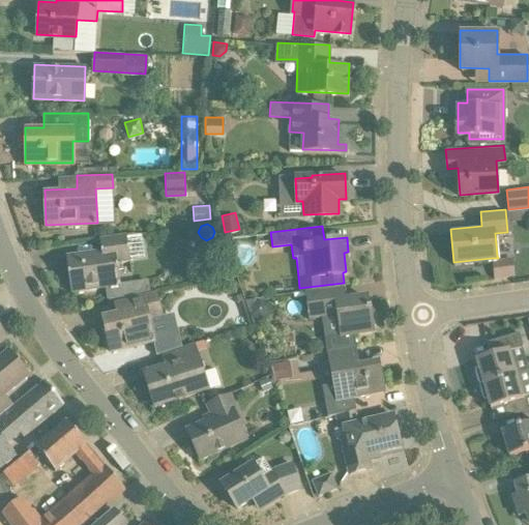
[(101,251),(66,255),(70,290),(119,284),(117,261),(129,259),(126,234),(99,238),(101,251)]
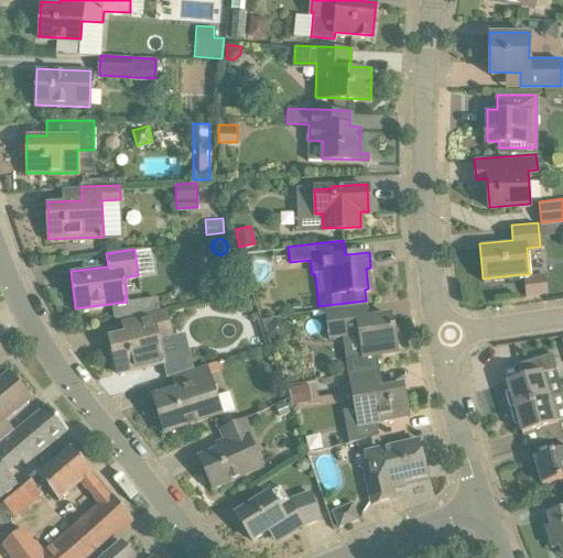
[(530,274),(523,274),(526,292),(548,288),(545,270),(529,272),(530,274)]
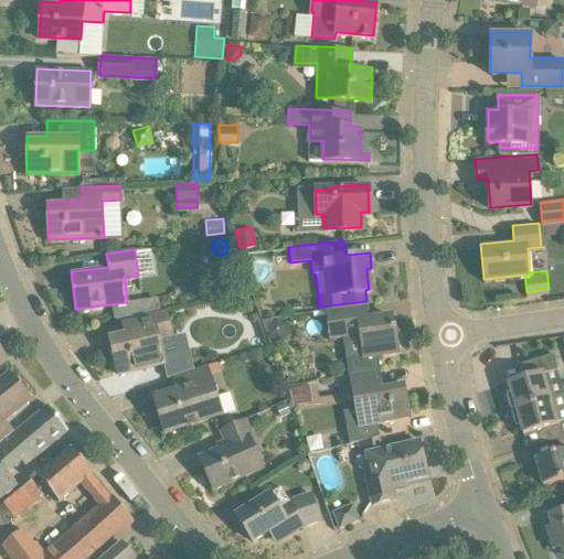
[(247,293),(237,296),(241,311),(252,309),(247,293)]
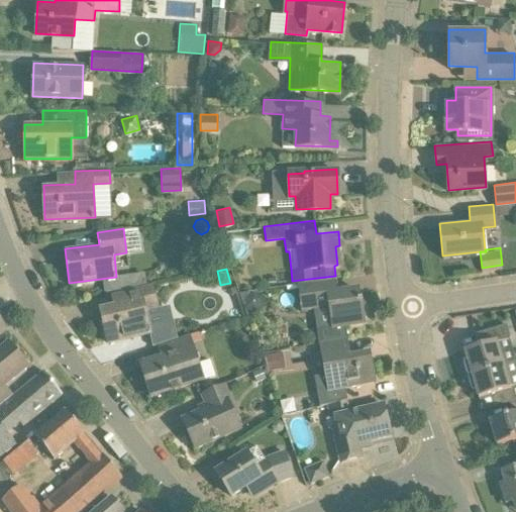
[(144,271),(130,273),(131,286),(146,284),(144,271)]
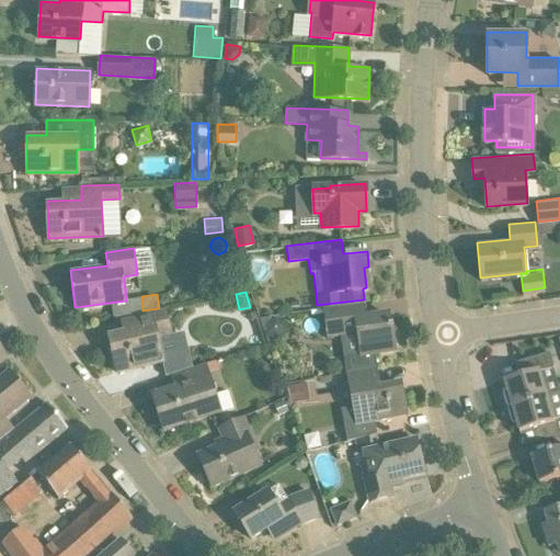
[(341,332),(346,370),(377,364),(374,350),(395,347),(391,322),(387,324),(386,311),(365,315),(363,301),(321,306),(326,335),(341,332)]
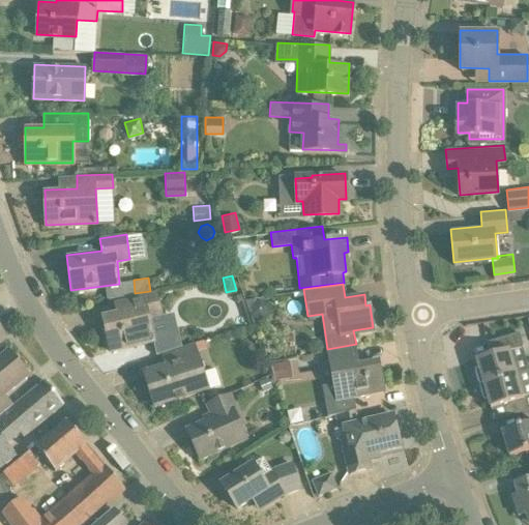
[(129,309),(101,316),(110,350),(153,339),(148,317),(160,314),(154,290),(126,297),(129,309)]
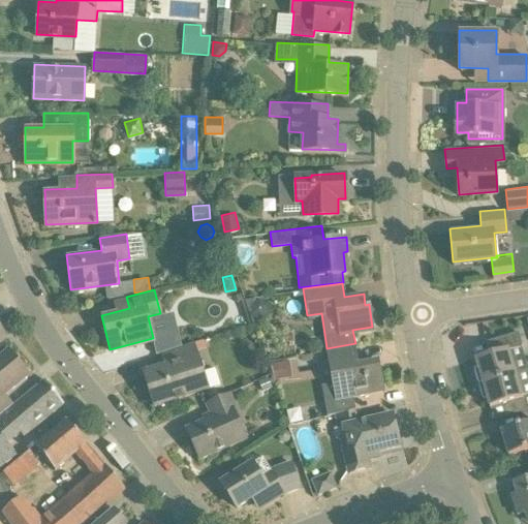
[(254,297),(245,298),(248,309),(251,309),(251,312),(260,316),(258,297),(256,299),(254,297)]
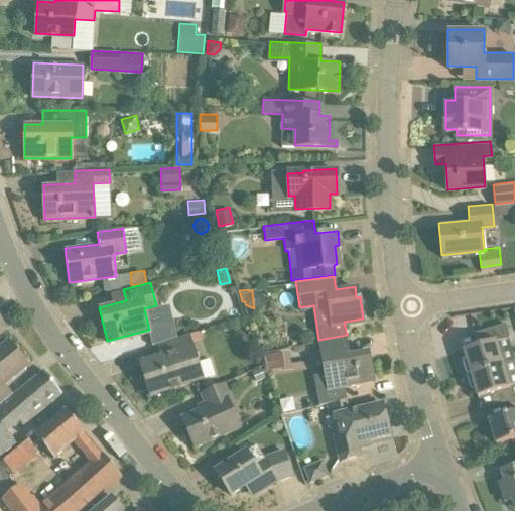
[(466,372),(514,358),(508,336),(509,335),(505,322),(480,329),(483,341),(463,347),(466,356),(462,357),(466,372)]
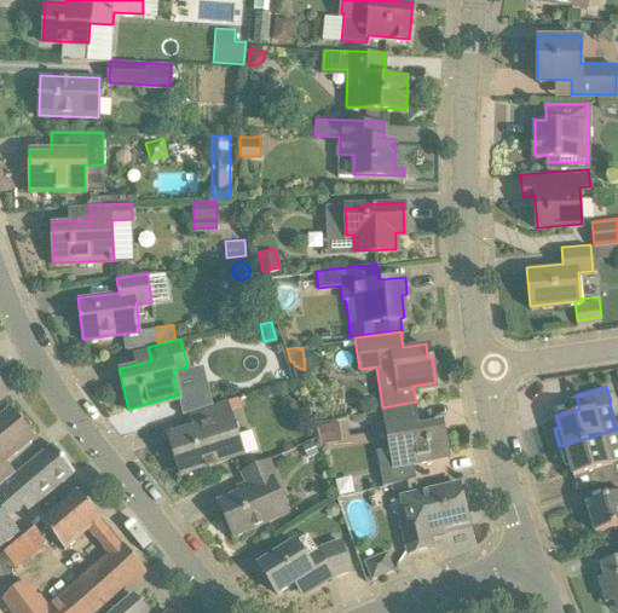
[(196,426),(168,434),(180,473),(243,452),(226,400),(192,411),(196,426)]
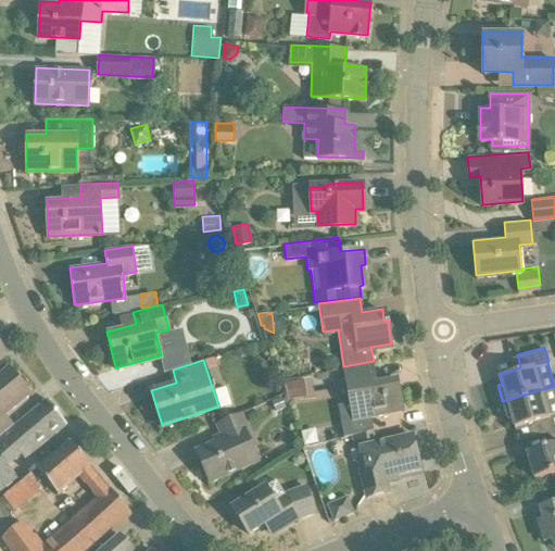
[(343,436),(357,433),(373,429),(370,415),(404,409),(399,376),(377,380),(374,361),(343,366),(350,402),(338,404),(343,436)]
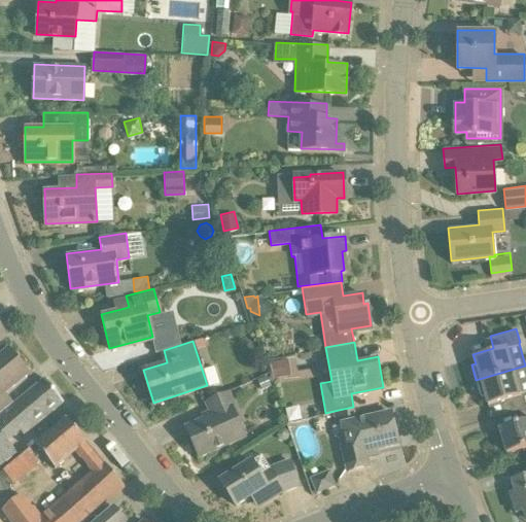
[(0,391),(27,372),(7,347),(0,352),(0,391)]
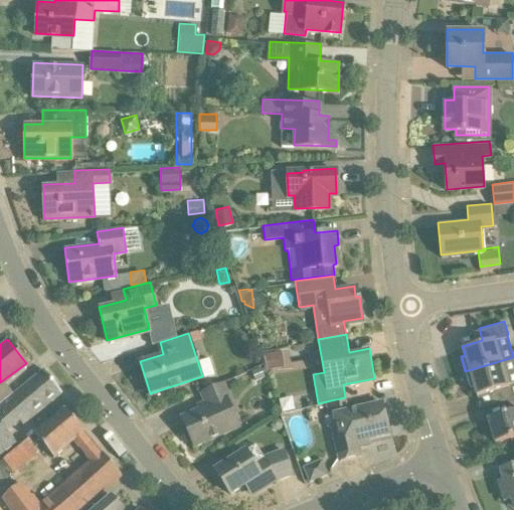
[(281,349),(264,352),(267,368),(284,364),(281,349)]
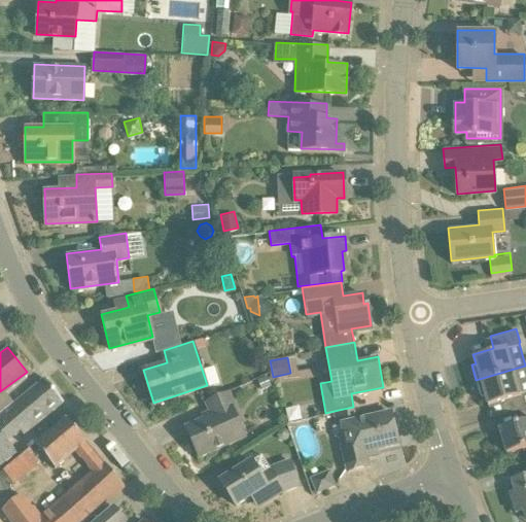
[(525,367),(525,366),(476,380),(481,395),(485,394),(487,403),(507,396),(512,409),(525,404),(525,367)]
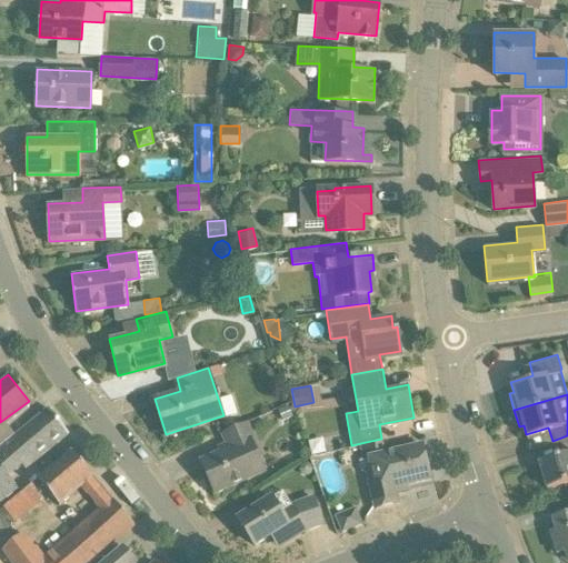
[(288,403),(278,408),(282,418),(291,413),(288,403)]
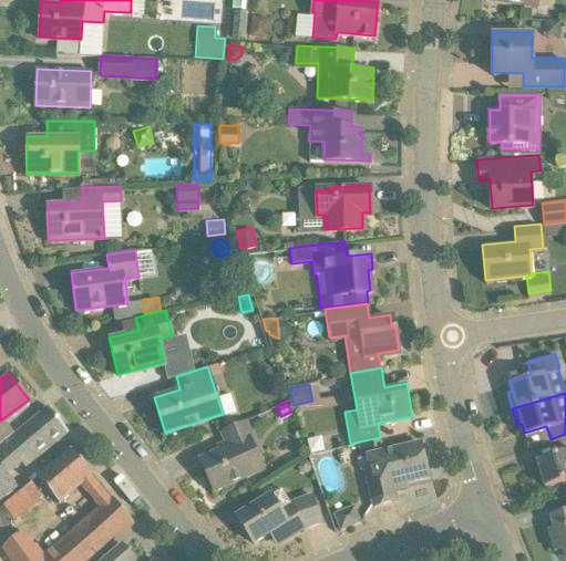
[(67,429),(47,404),(0,442),(0,496),(16,485),(2,468),(27,448),(33,456),(67,429)]
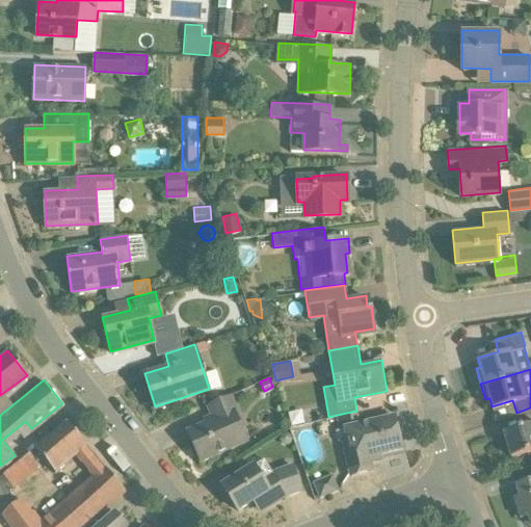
[(213,417),(187,430),(201,459),(246,438),(240,424),(243,422),(229,392),(207,402),(213,417)]
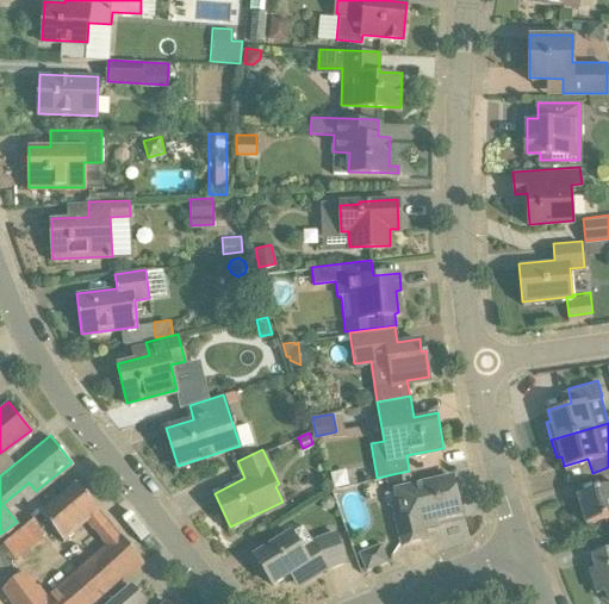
[(586,523),(608,515),(608,468),(600,472),(604,485),(577,494),(586,523)]
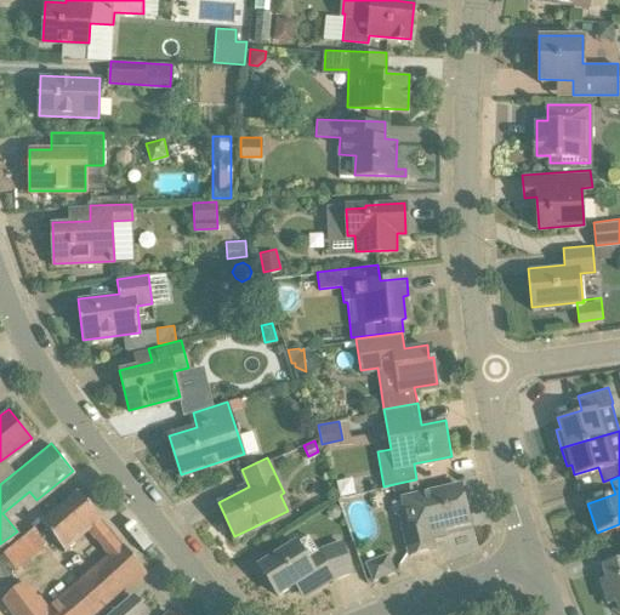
[(460,484),(420,493),(416,479),(399,483),(408,520),(402,522),(409,553),(434,546),(431,530),(468,520),(460,484)]
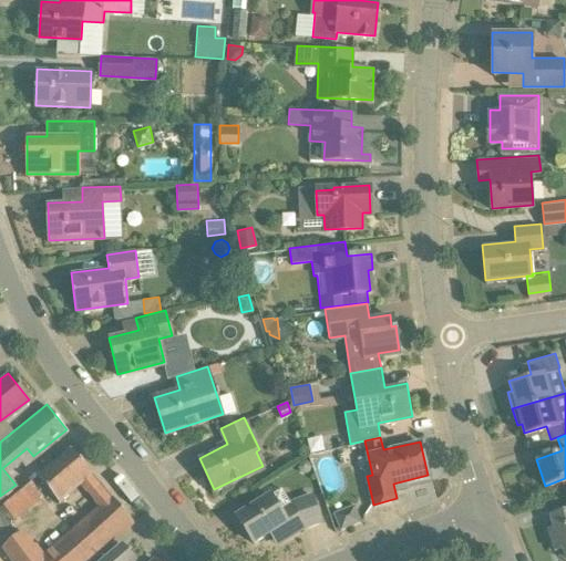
[(93,473),(71,447),(0,505),(0,529),(48,490),(58,502),(93,473)]
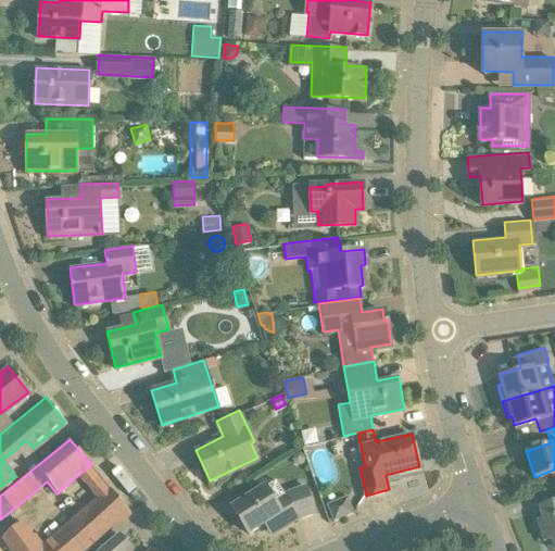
[(267,483),(231,505),(248,531),(264,522),(269,529),(278,524),(281,527),(299,515),(300,517),(315,512),(306,485),(291,490),(291,491),(278,500),(267,483)]
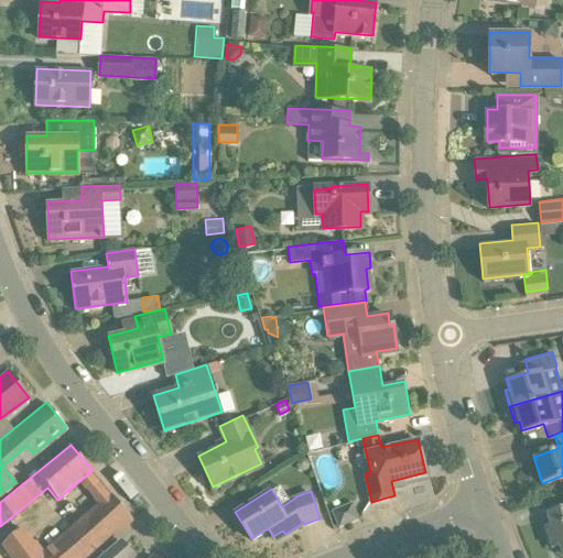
[(131,518),(110,491),(89,511),(40,551),(20,524),(0,539),(12,557),(85,557),(87,556),(131,518)]
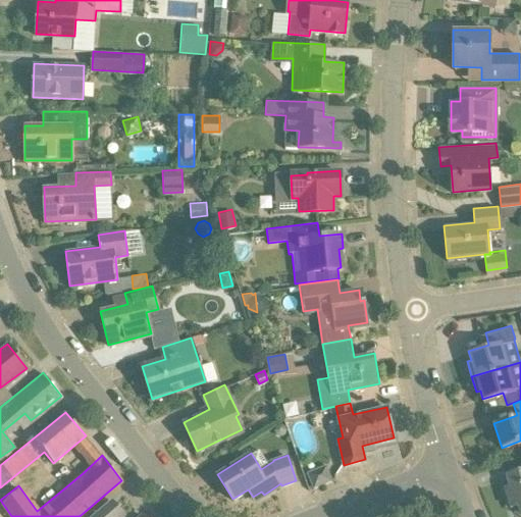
[(308,470),(313,484),(332,476),(327,463),(308,470)]
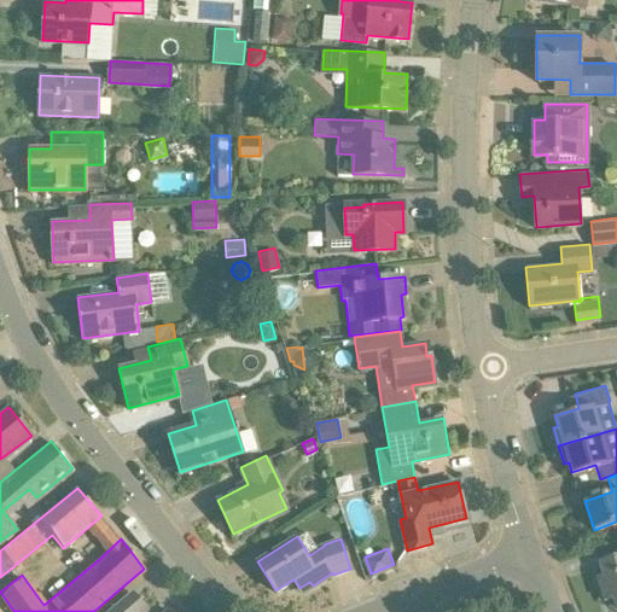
[(616,555),(599,561),(603,575),(597,577),(603,598),(616,593),(616,555)]
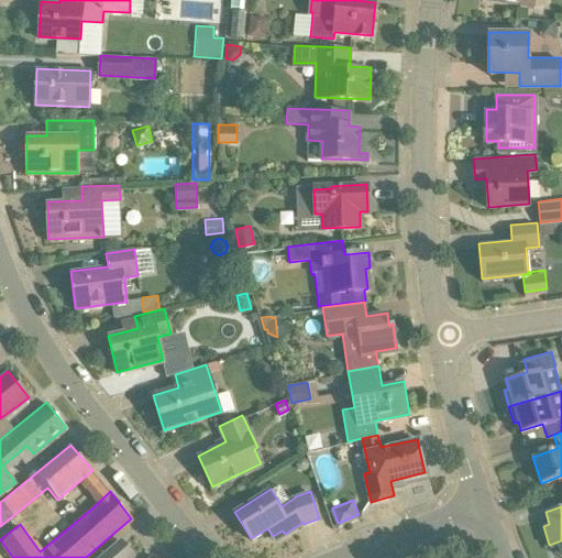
[(132,557),(133,557),(120,543),(100,557),(132,557)]
